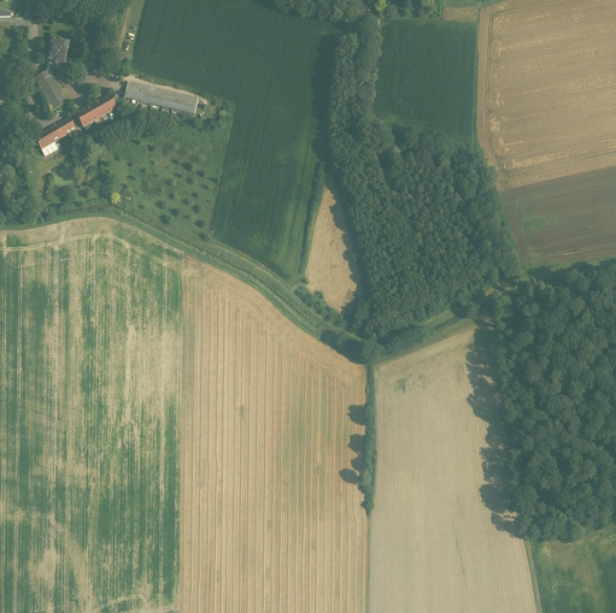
[(350,21),(348,29),(361,30),(362,23),(350,21)]
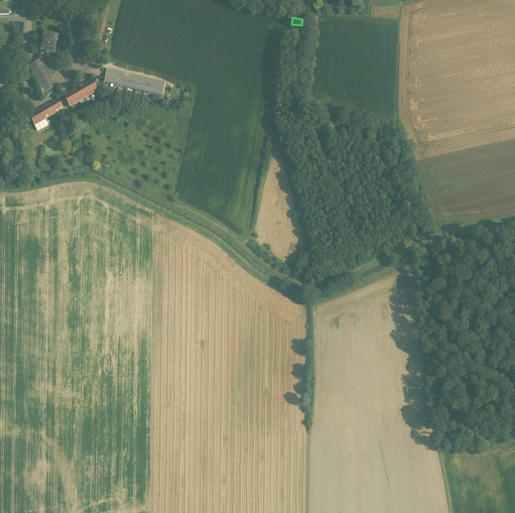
[(78,28),(76,45),(84,46),(85,29),(78,28)]
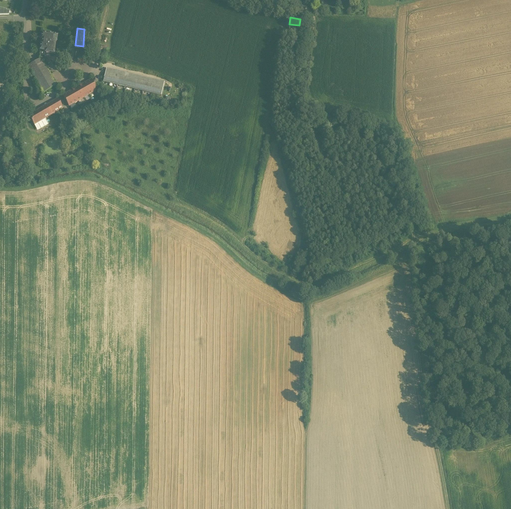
[(53,33),(48,32),(48,33),(43,32),(42,38),(43,38),(43,43),(41,42),(41,49),(40,58),(41,57),(42,57),(42,53),(46,54),(46,51),(54,52),(56,40),(57,40),(58,34),(53,34),(53,33)]
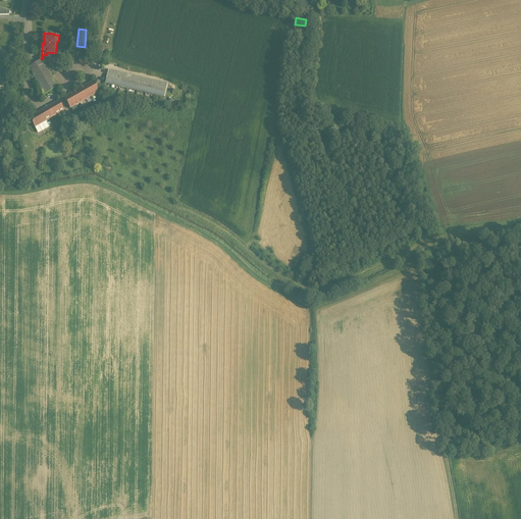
[(41,59),(30,65),(45,93),(58,86),(42,58),(41,59)]
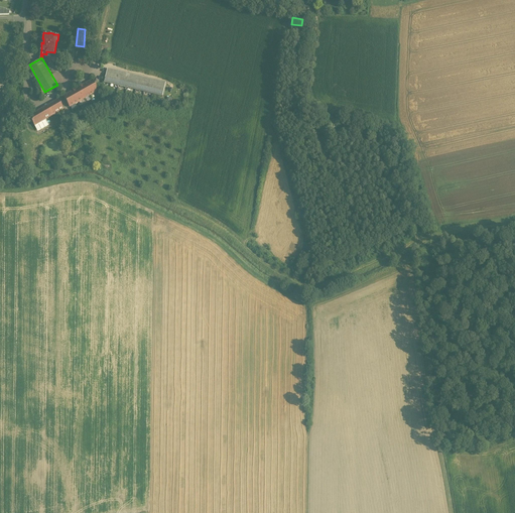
[(166,81),(108,67),(105,81),(163,94),(166,81)]
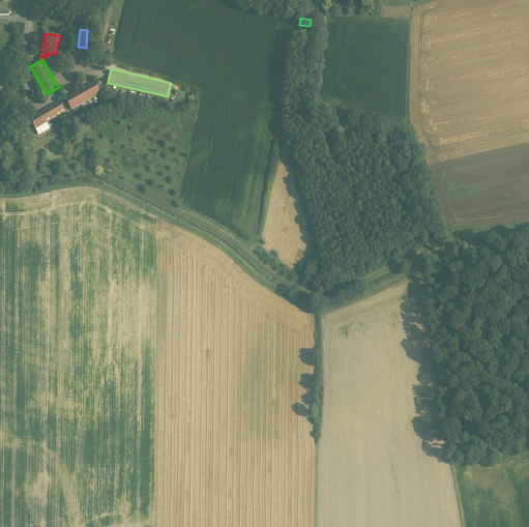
[(95,80),(65,97),(71,109),(101,91),(95,80)]
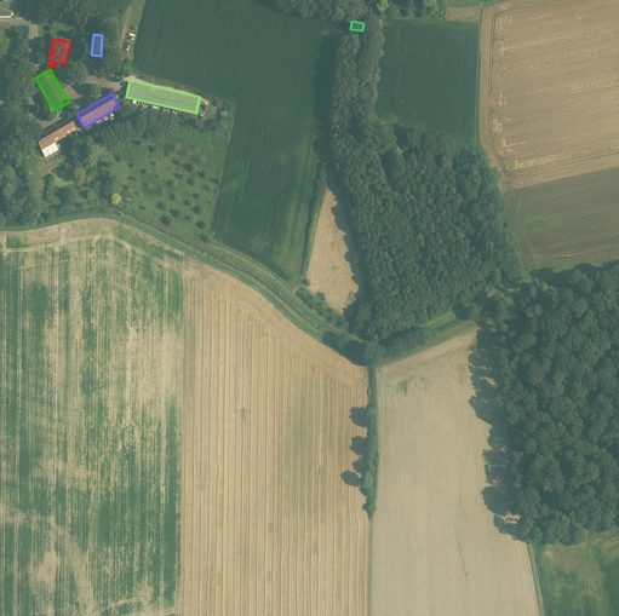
[(119,107),(84,127),(87,131),(121,111),(119,107)]
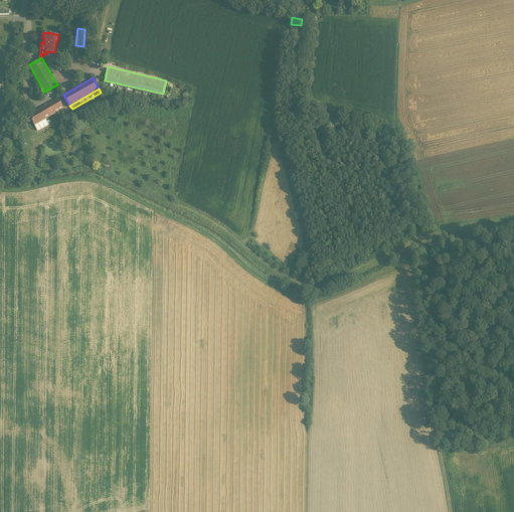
[(58,98),(29,114),(35,124),(64,107),(58,98)]
